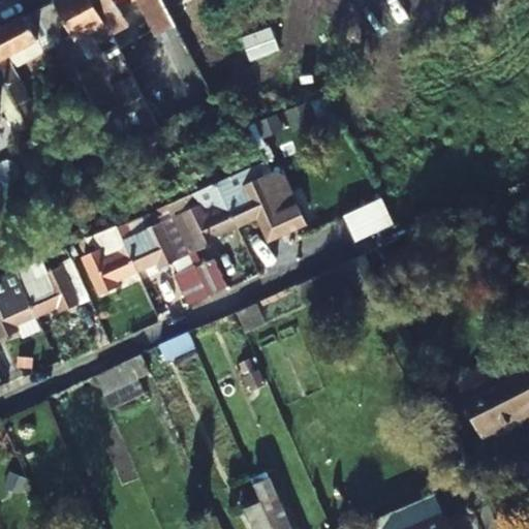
[(157,125),(119,51),(111,34),(93,0),(60,0),(38,12),(56,48),(62,59),(69,55),(64,42),(73,38),(76,42),(93,34),(102,53),(95,56),(120,106),(99,118),(113,146),(157,125)]
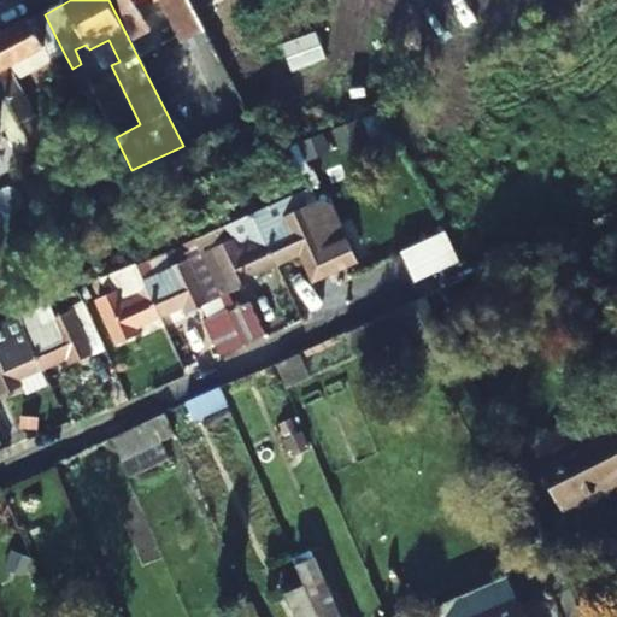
[(191,0),(109,0),(129,40),(152,28),(141,7),(156,0),(162,0),(183,42),(206,31),(206,30),(191,0)]
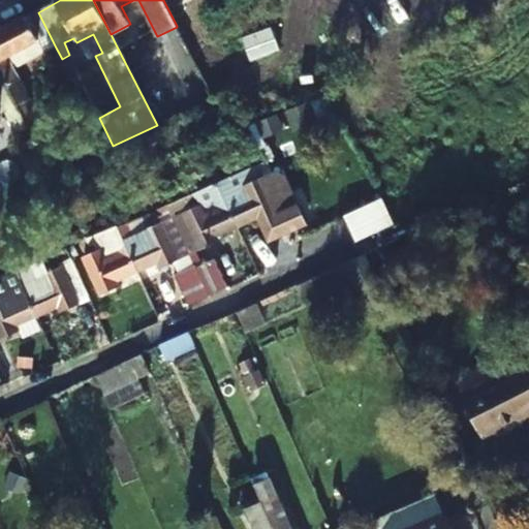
[(189,0),(163,0),(177,26),(197,16),(189,0)]
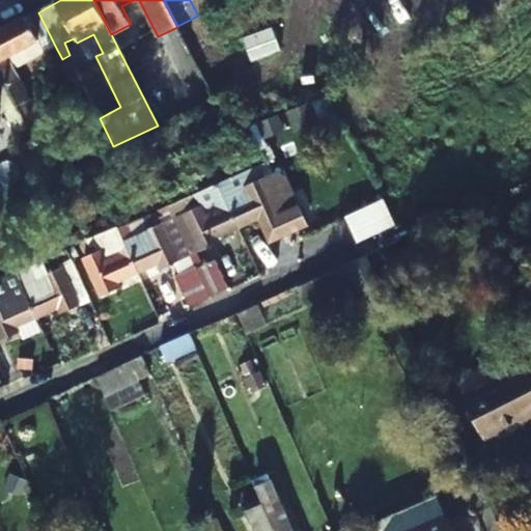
[(38,12),(0,31),(0,72),(5,84),(27,128),(40,121),(15,70),(56,48),(38,12)]
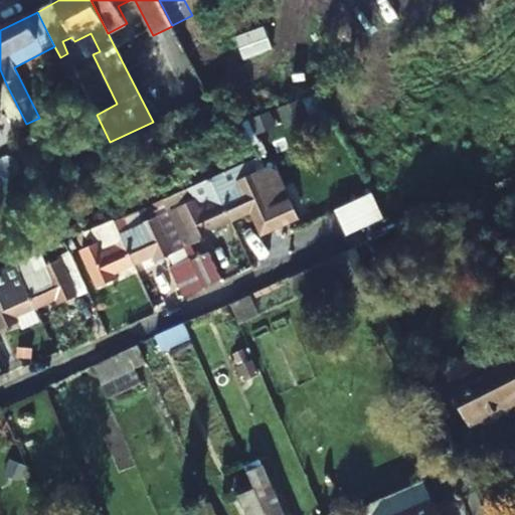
[(203,37),(193,17),(172,26),(183,48),(203,37)]
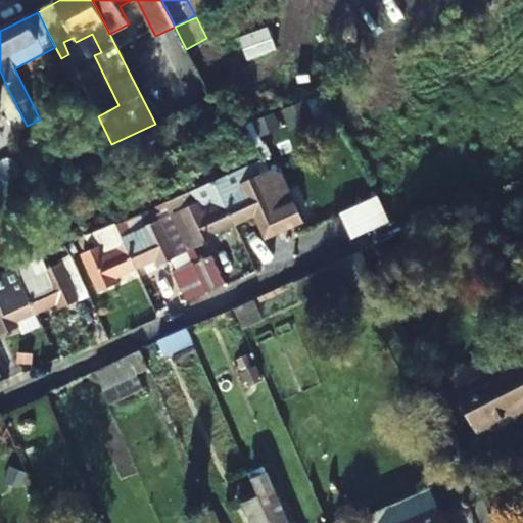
[(81,80),(68,54),(61,58),(58,59),(70,85),(81,80)]
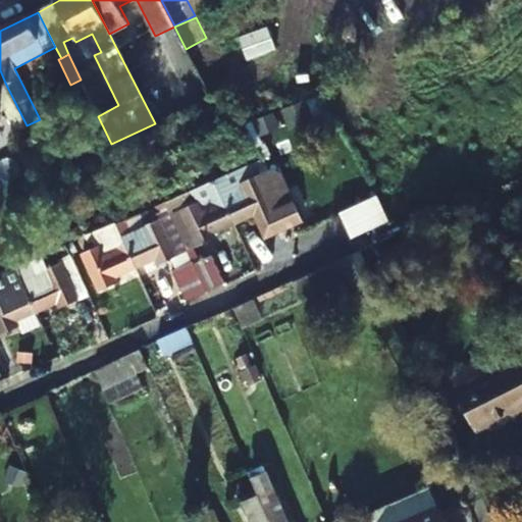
[(27,125),(5,83),(0,85),(0,99),(16,132),(27,125)]
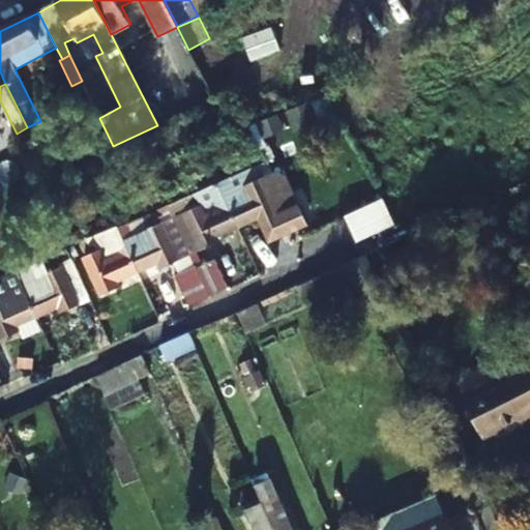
[(268,242),(297,229),(288,208),(276,213),(261,179),(256,166),(217,183),(237,227),(259,217),(268,242)]
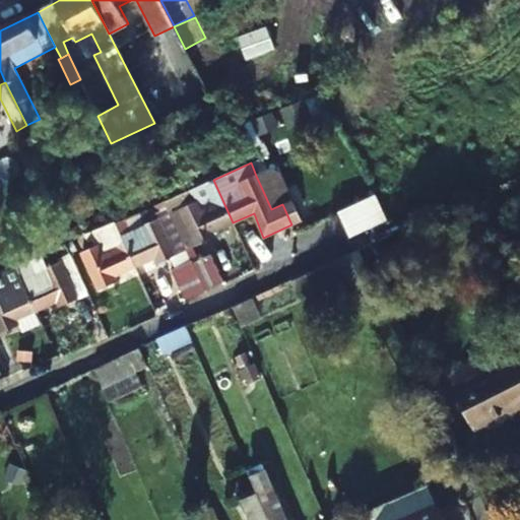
[(282,204),(267,171),(256,176),(271,209),(282,204)]
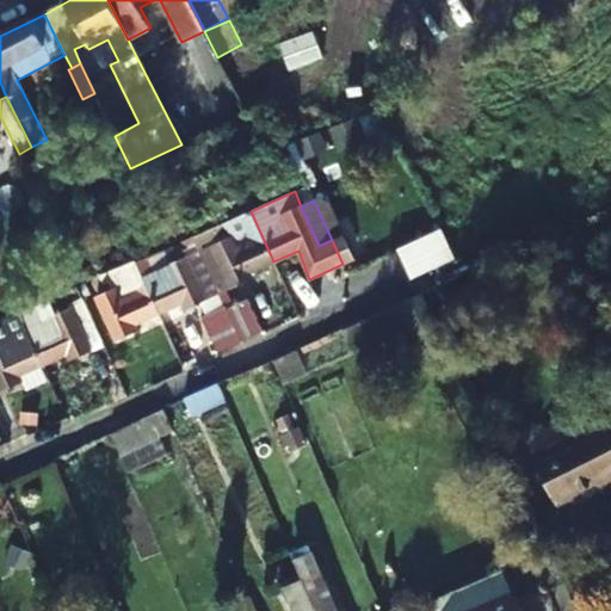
[(316,201),(314,201),(332,240),(333,240),(316,201)]
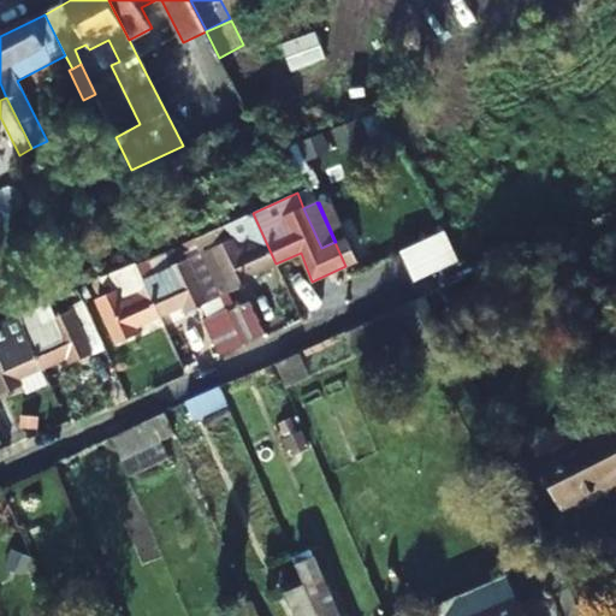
[(276,264),(253,213),(238,219),(248,241),(237,246),(235,241),(202,255),(219,295),(253,279),(250,273),(276,264)]
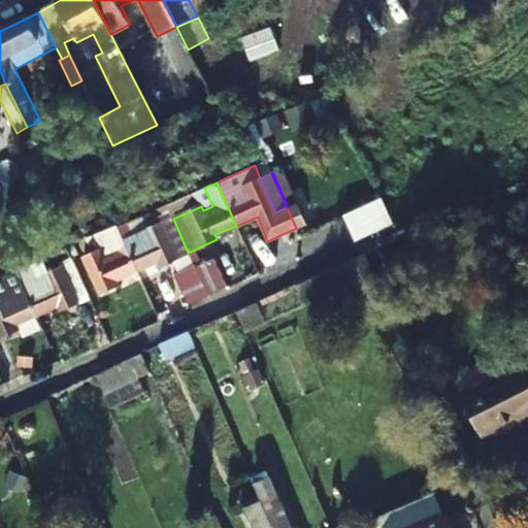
[(341,212),(353,240),(393,223),(381,196),(341,212)]
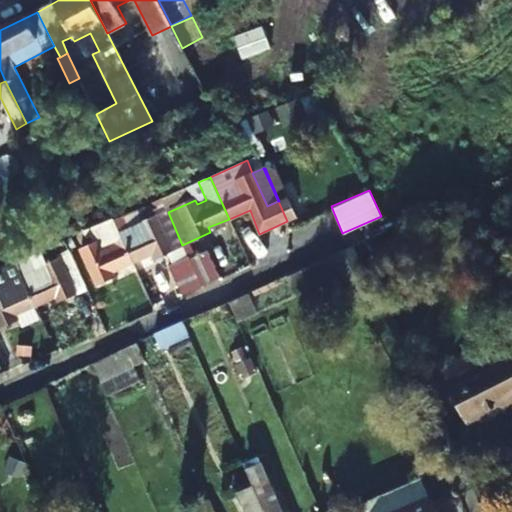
[(278,201),(287,221),(297,217),(288,197),(279,201),(278,201)]
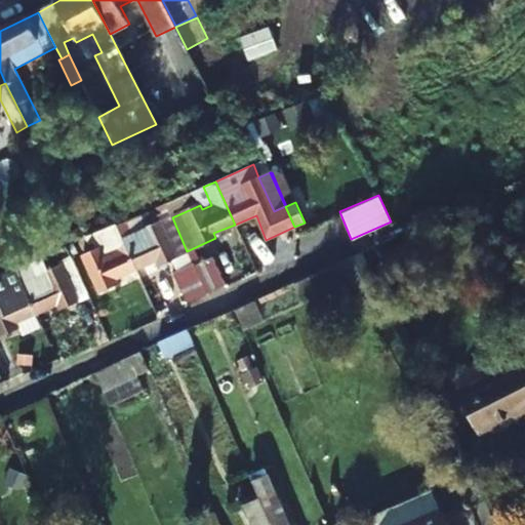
[(187,251),(172,217),(165,203),(157,207),(162,221),(148,228),(142,214),(115,226),(134,269),(157,258),(159,263),(169,258),(187,251)]
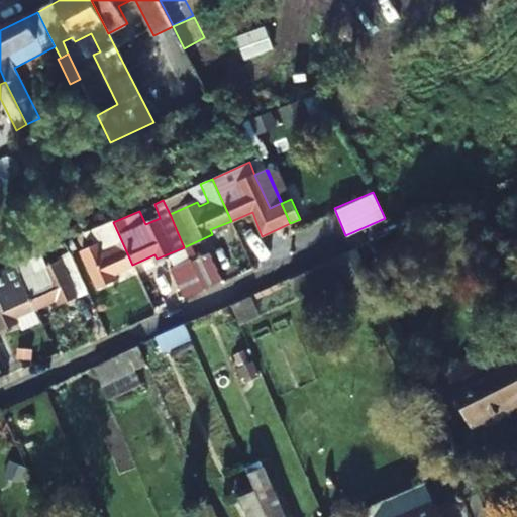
[(113,273),(132,265),(113,222),(108,225),(92,231),(98,245),(81,253),(96,286),(115,278),(113,273)]
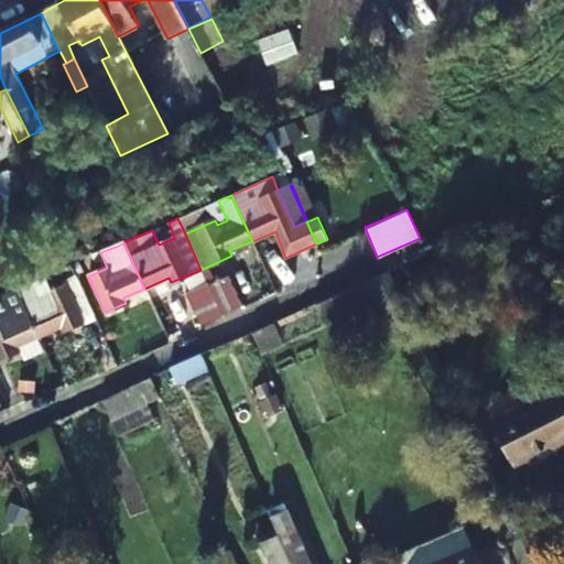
[(206,283),(201,270),(182,278),(187,292),(206,283)]
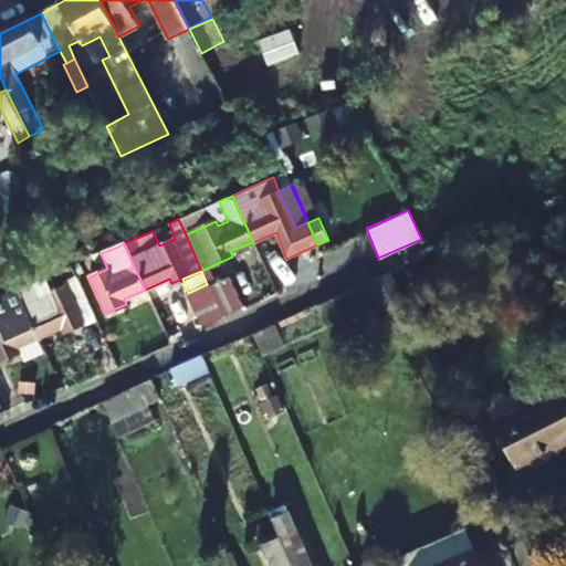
[(406,307),(388,273),(337,295),(346,317),(380,302),(387,316),(406,307)]
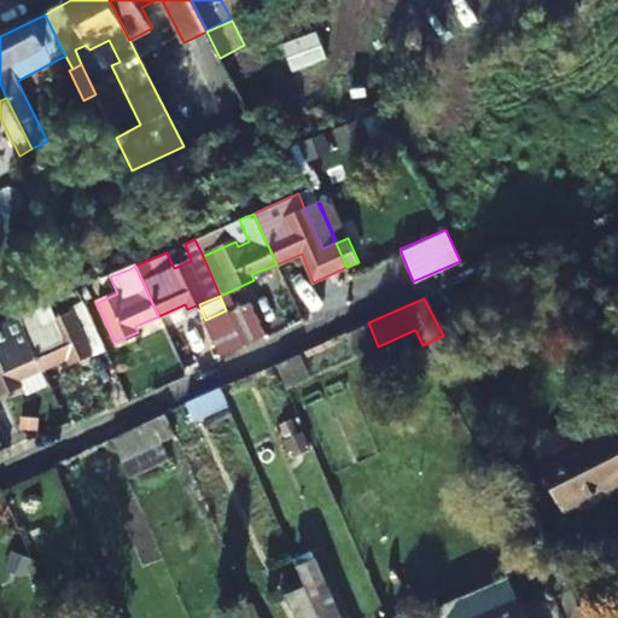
[(249,307),(228,315),(242,348),(261,338),(249,307)]
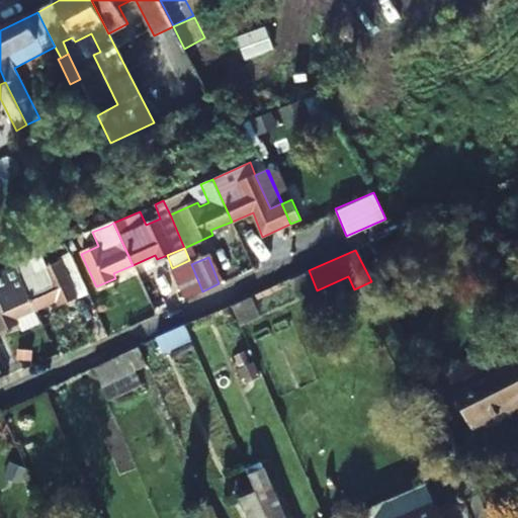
[(202,291),(191,264),(189,260),(172,268),(168,270),(182,301),(202,291)]
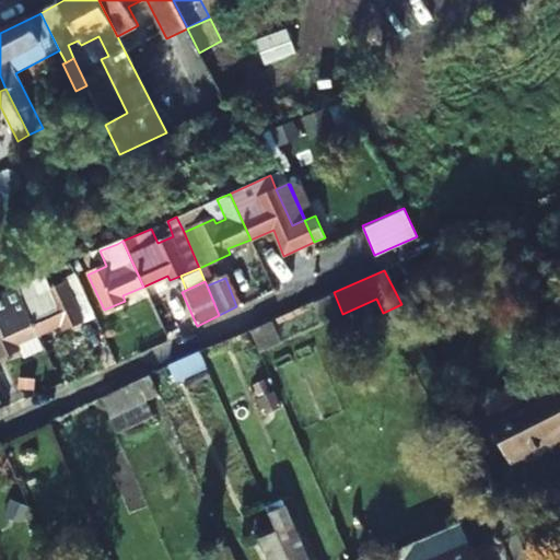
[(30,282),(18,288),(38,334),(60,324),(62,328),(81,319),(66,286),(47,292),(49,298),(38,301),(30,282)]
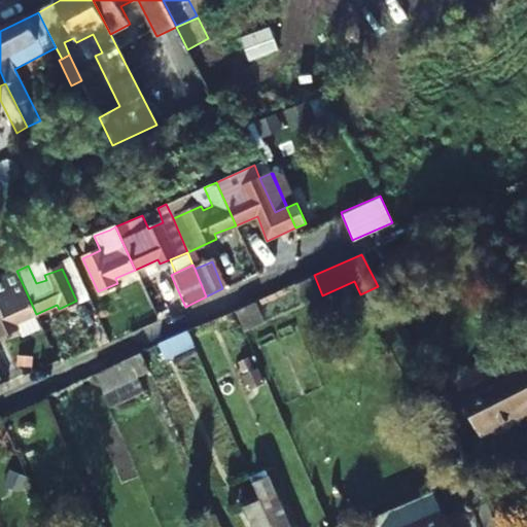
[(14,323),(36,314),(16,271),(4,276),(11,294),(3,299),(2,294),(0,294),(0,335),(16,328),(14,323)]
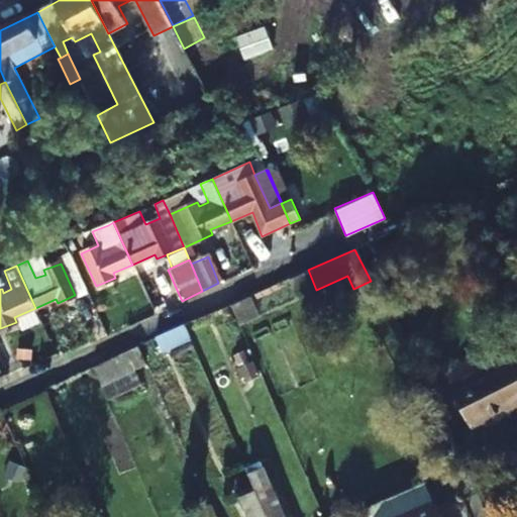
[(260,315),(251,296),(231,305),(240,324),(260,315)]
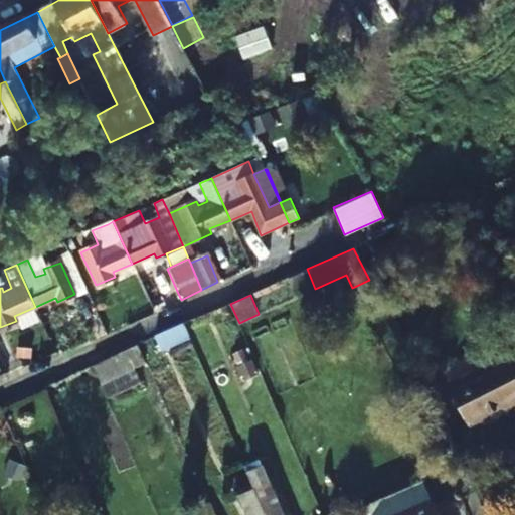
[(190,337),(185,324),(163,334),(156,337),(162,350),(190,337)]
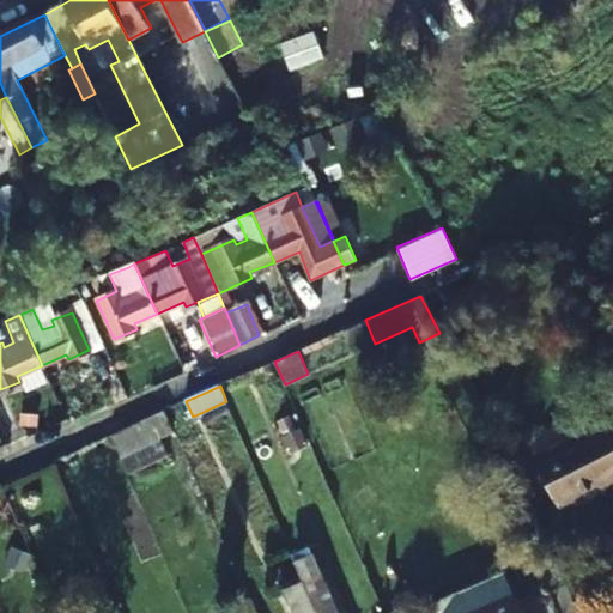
[(174,431),(164,411),(139,423),(111,435),(120,455),(174,431)]
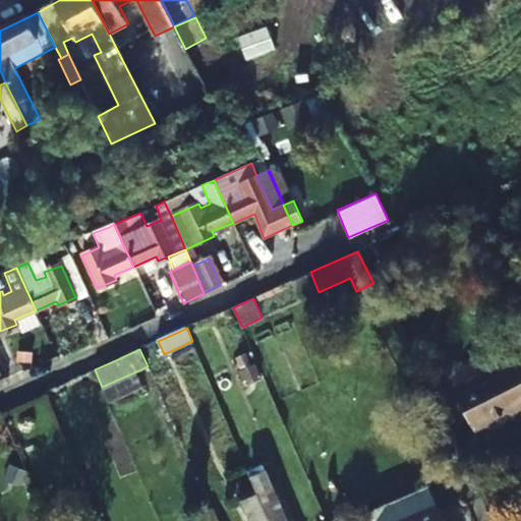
[(520,357),(452,393),(472,433),(516,411),(520,419),(520,357)]
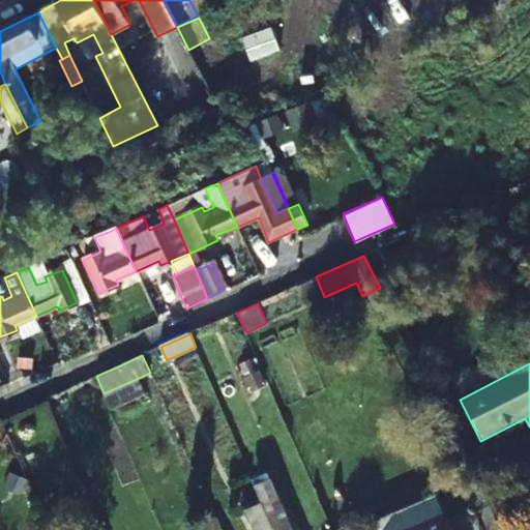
[(447,529),(435,499),(433,495),(370,522),(372,526),(373,529),(447,529)]
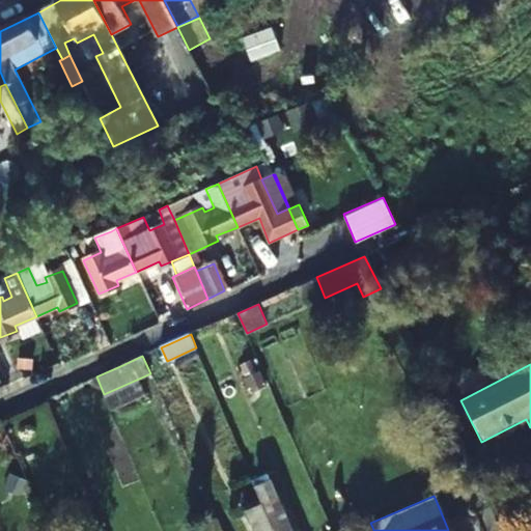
[(264,506),(275,530),(291,530),(278,500),(264,506)]
